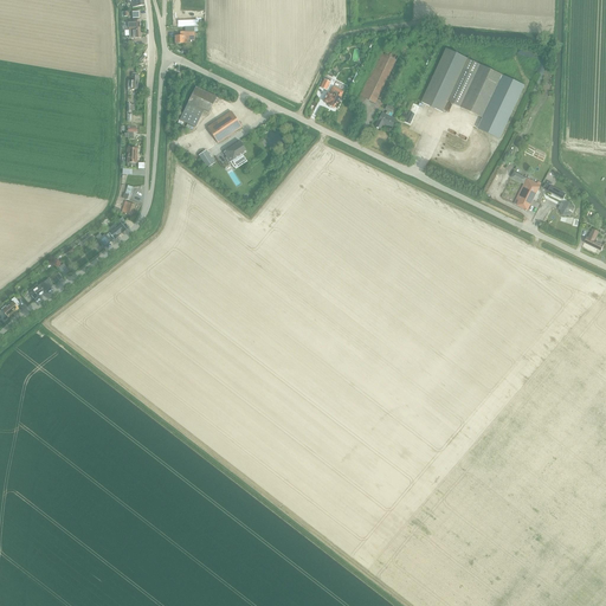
[(184,32),(185,36),(175,36),(175,44),(187,44),(187,40),(193,40),(193,32),(184,32)]
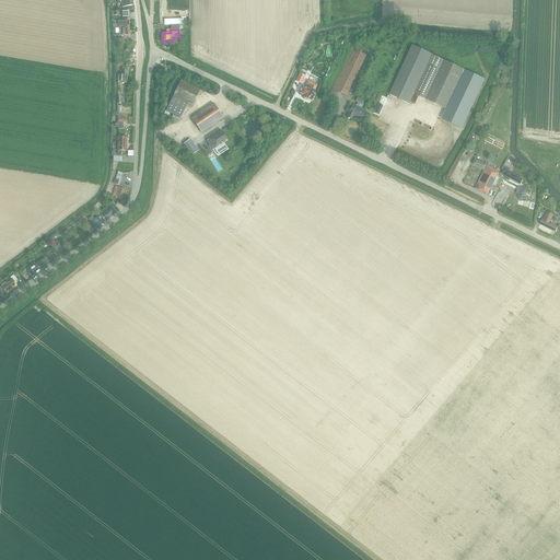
[(347,96),(369,51),(370,47),(365,45),(363,49),(354,45),(333,90),(347,96)]
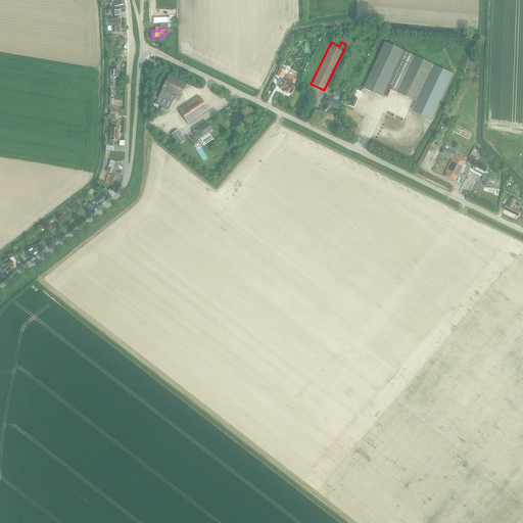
[(385,42),(364,89),(382,97),(386,88),(395,92),(413,55),(403,51),(385,42)]
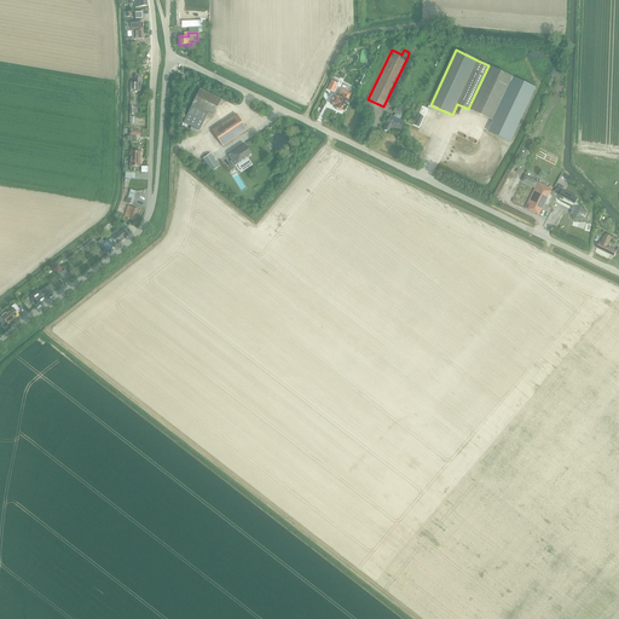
[(489,65),(468,109),(493,121),(489,132),(510,143),(536,87),(489,65)]
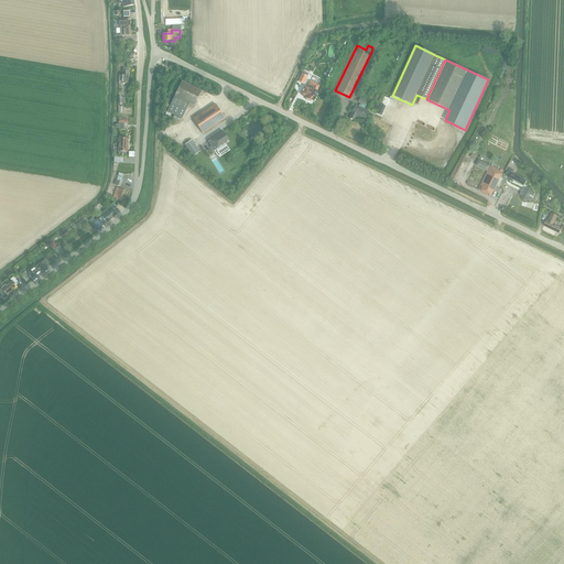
[(119,75),(119,83),(119,85),(122,85),(122,84),(128,84),(129,68),(125,68),(125,69),(123,69),(123,71),(122,71),(122,75),(119,75)]
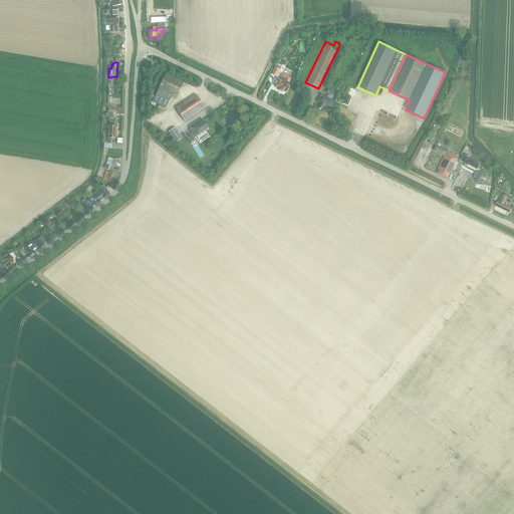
[(166,73),(159,87),(173,94),(178,96),(184,82),(166,73)]
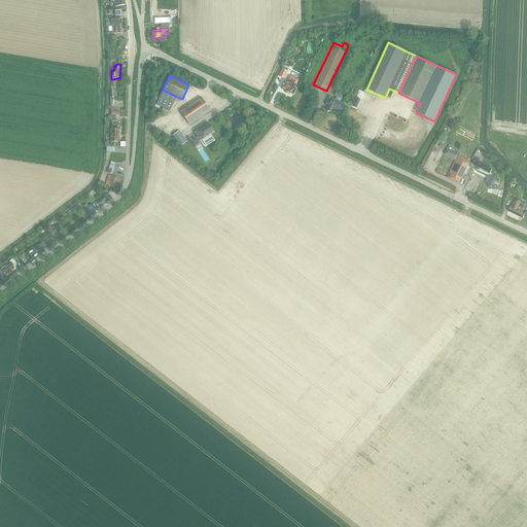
[(283,84),(281,89),(286,91),(285,93),(286,93),(286,94),(288,95),(289,94),(290,95),(292,90),(293,91),(299,80),(289,76),(286,82),(286,81),(284,85),(283,84)]
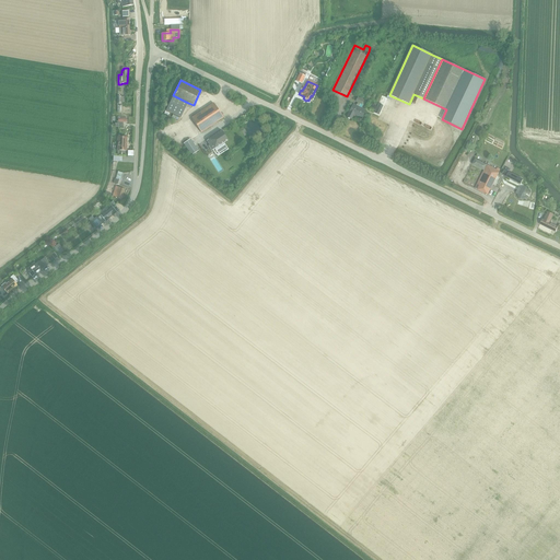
[(188,103),(173,95),(166,109),(181,117),(188,103)]
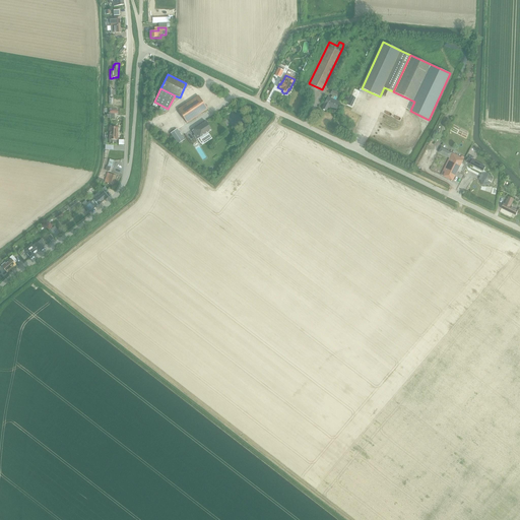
[(336,110),(339,103),(333,100),(334,96),(335,96),(336,94),(332,92),(331,94),(332,95),(331,99),(328,96),(324,104),(322,109),(326,111),(329,106),(336,110)]
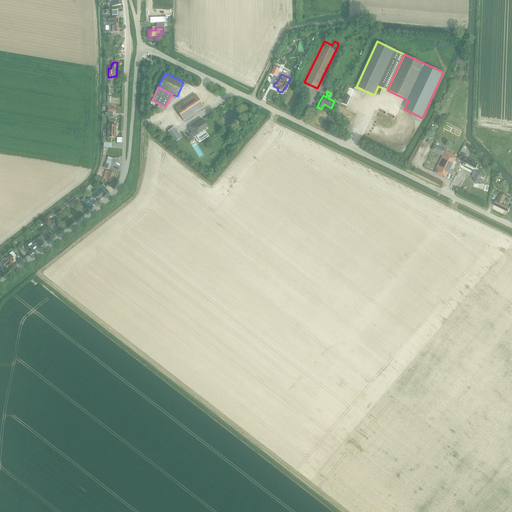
[(181,104),(175,108),(184,121),(204,108),(195,94),(192,97),(191,96),(188,98),(185,94),(178,98),(181,104)]
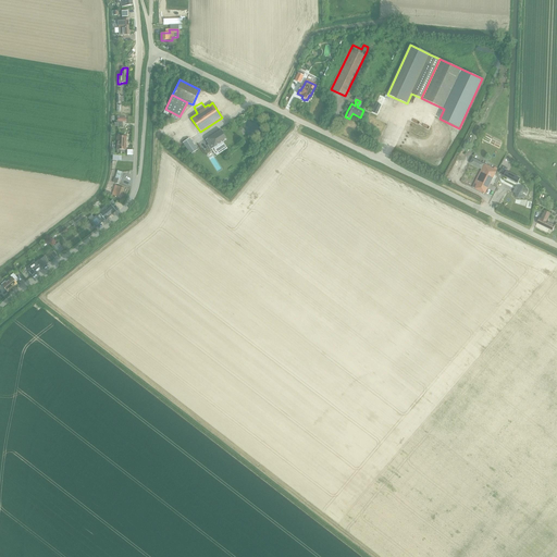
[(221,131),(206,140),(211,149),(217,146),(219,150),(226,146),(223,141),(226,139),(221,131)]
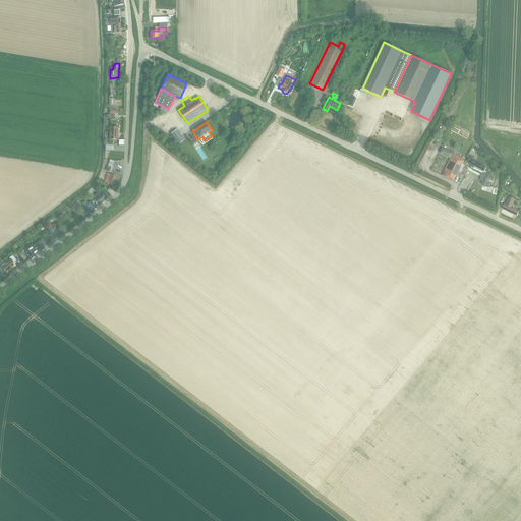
[(110,139),(118,140),(118,128),(110,127),(110,128),(109,129),(109,131),(110,131),(110,139)]
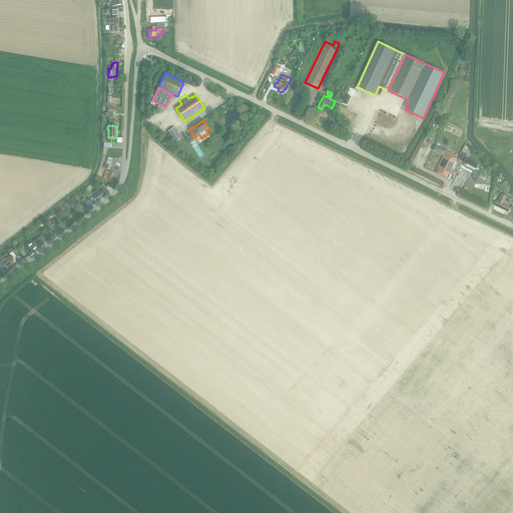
[(168,131),(175,142),(176,144),(179,142),(178,140),(181,138),(174,127),(168,131)]
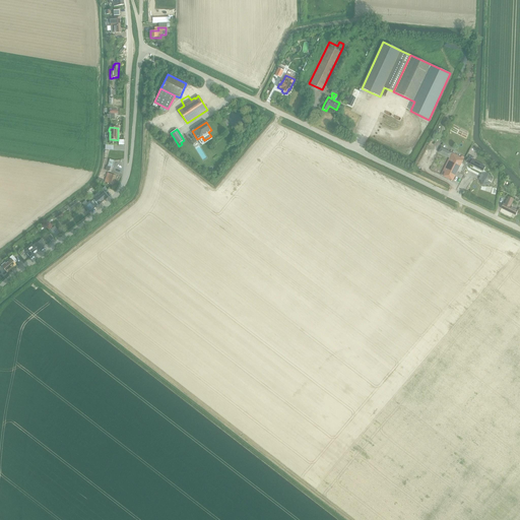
[(453,181),(464,157),(462,156),(461,157),(441,147),(439,152),(449,158),(441,175),(453,181)]
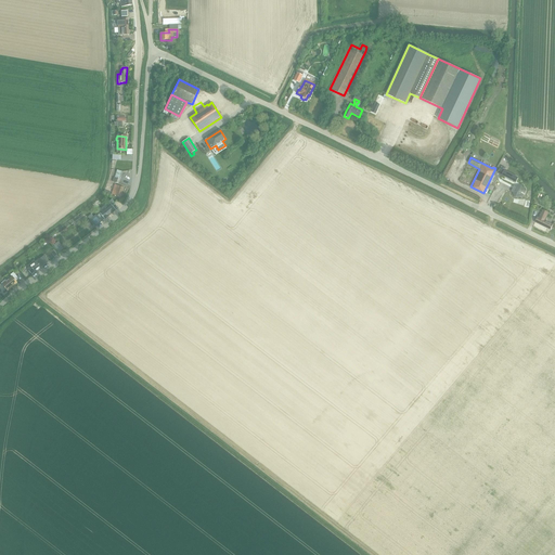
[(518,178),(504,171),(505,168),(502,166),(500,169),(498,172),(502,175),(502,176),(516,183),(518,178)]
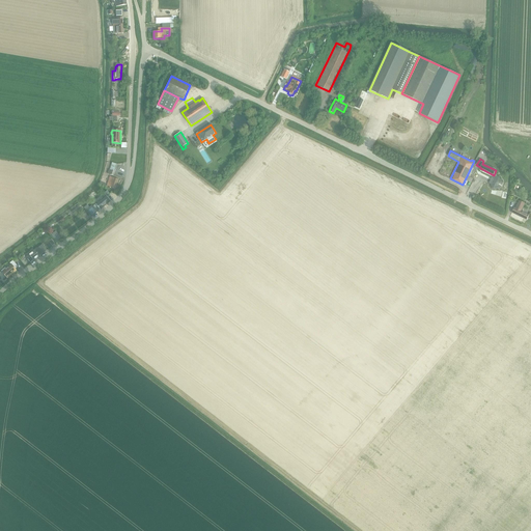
[(115,189),(118,179),(110,177),(107,186),(110,187),(110,188),(115,189)]
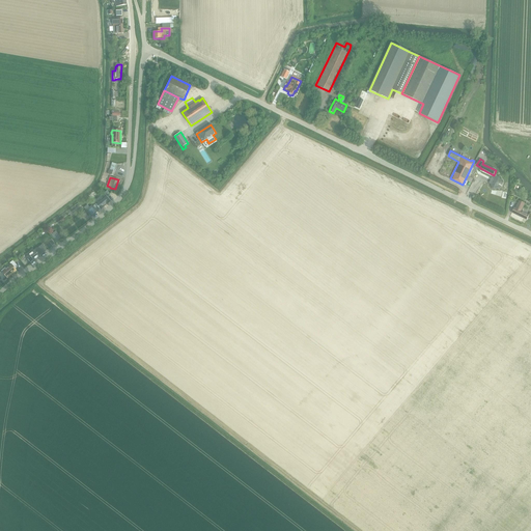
[(500,189),(503,183),(499,177),(493,177),(490,184),(493,189),(500,189)]
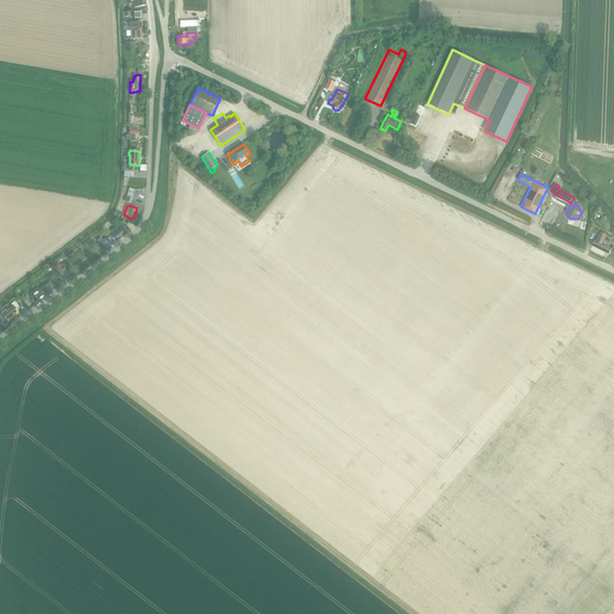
[(122,227),(108,239),(107,238),(100,244),(106,252),(120,240),(128,233),(122,227)]
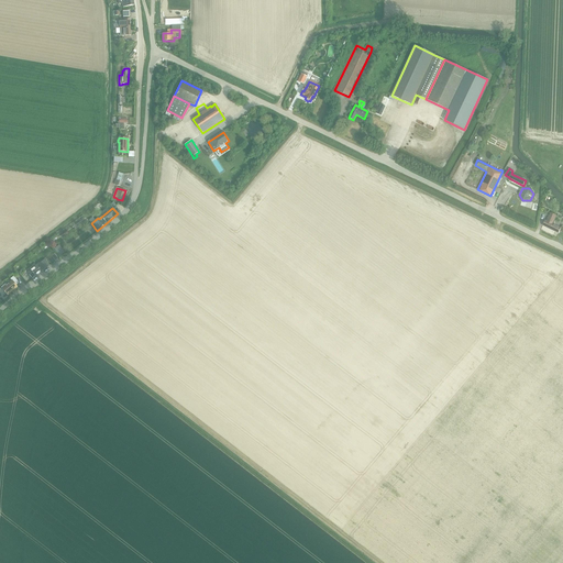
[(542,225),(559,233),(559,232),(562,233),(562,231),(562,225),(561,229),(552,224),(556,216),(551,213),(547,221),(545,221),(542,225)]
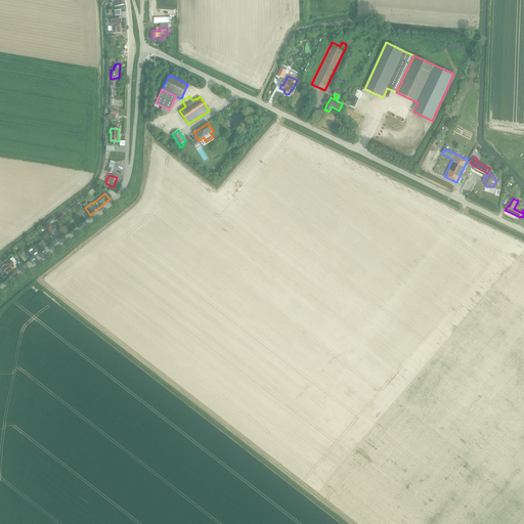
[(55,228),(50,231),(55,238),(60,235),(55,228)]
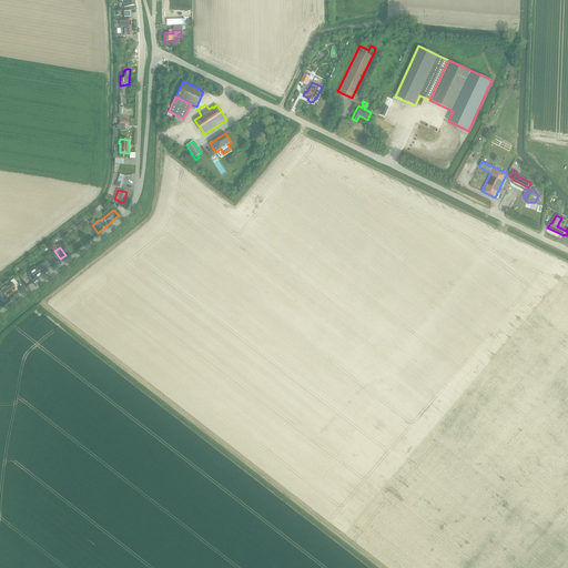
[(28,275),(32,281),(50,267),(46,262),(28,275)]
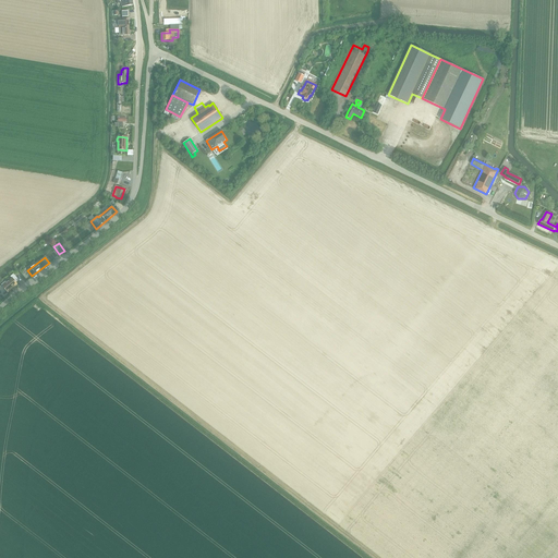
[(5,281),(1,284),(8,293),(17,284),(16,282),(19,280),(13,274),(11,277),(12,278),(7,282),(5,281)]
